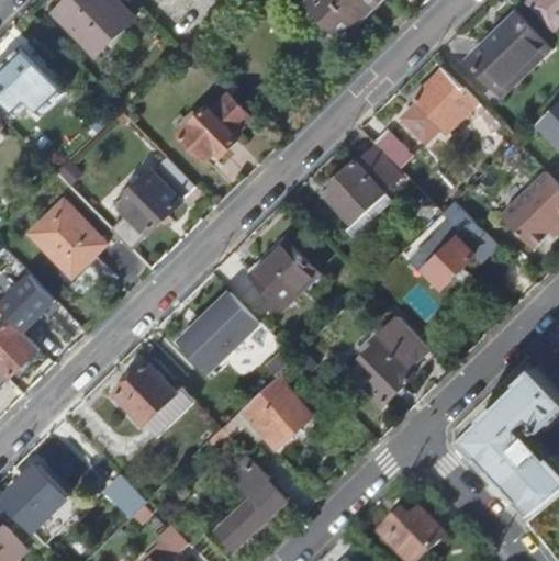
[(68,0),(56,12),(97,55),(134,19),(115,0),(68,0)]
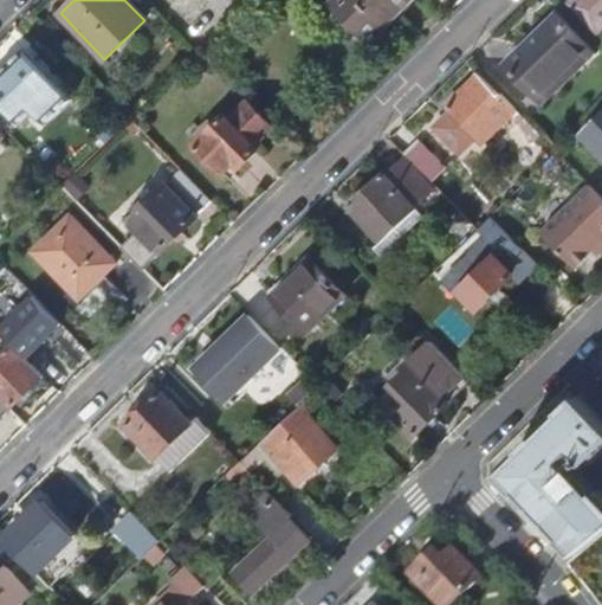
[(336,0),(330,7),(368,44),(413,0),(336,0)]
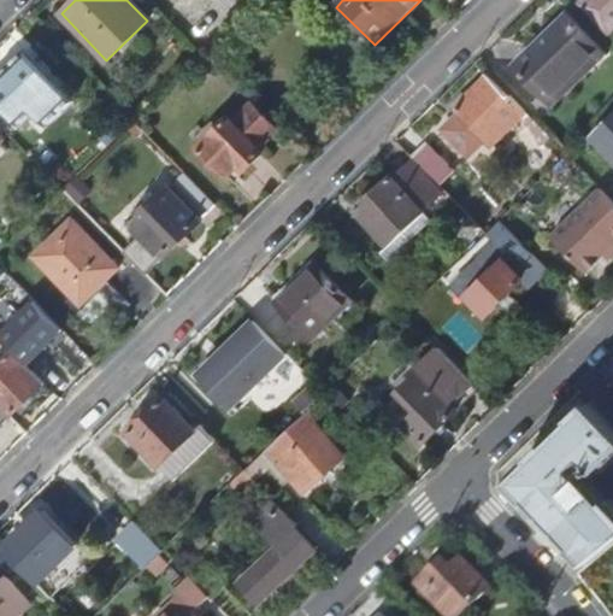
[(576,0),(575,3),(607,36),(612,30),(612,0),(576,0)]
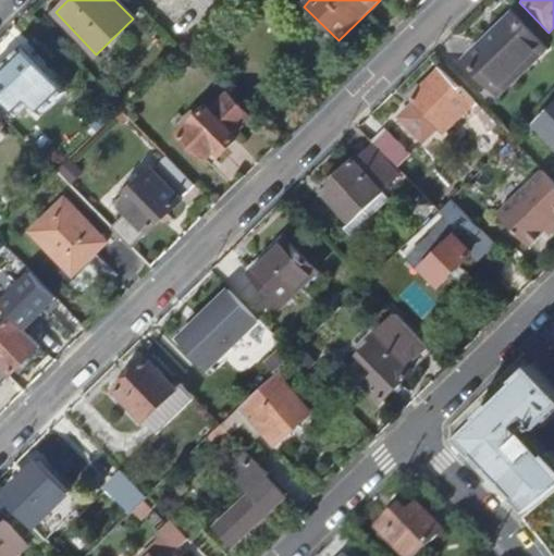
[(468,58),(495,87),(543,42),(515,13),(468,58)]
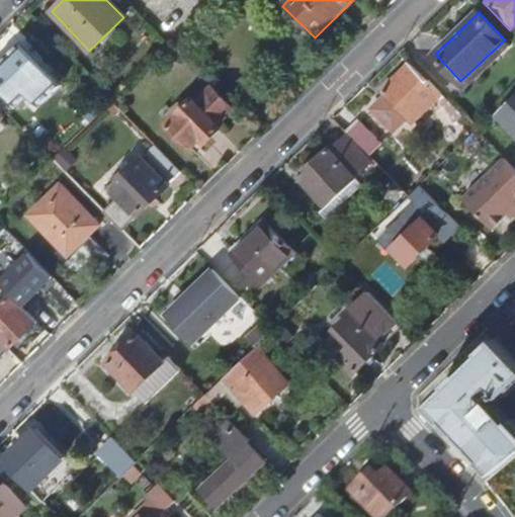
[(0,88),(16,105),(49,73),(19,42),(0,62),(0,88)]
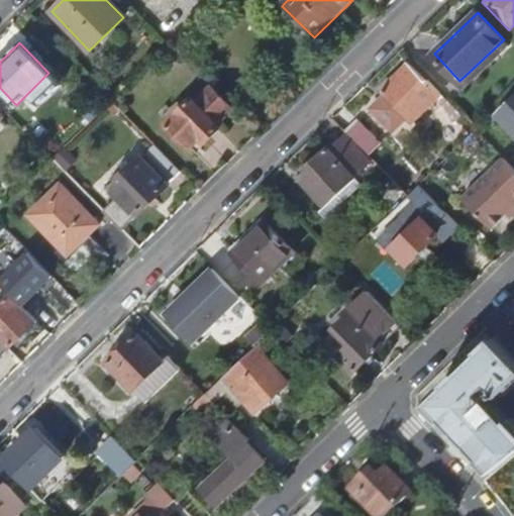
[(170,43),(160,54),(168,61),(177,50),(170,43)]
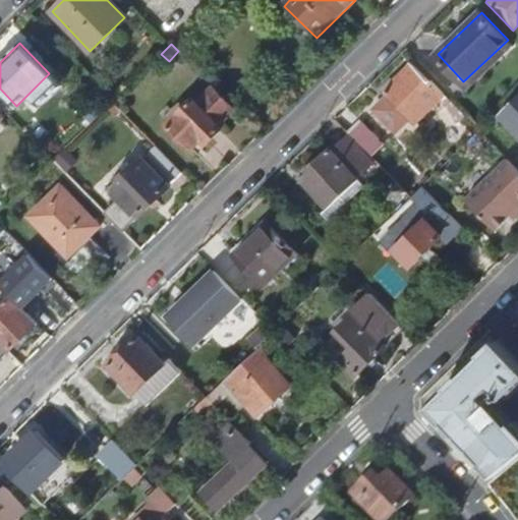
[(411,65),(385,92),(413,121),(439,95),(411,65)]
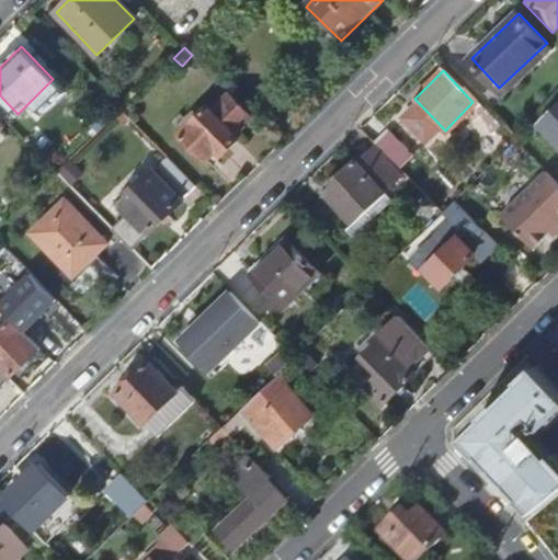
[(207,107),(179,135),(204,161),(217,149),(221,152),(236,138),(234,135),(252,116),(229,93),(211,112),(207,107)]
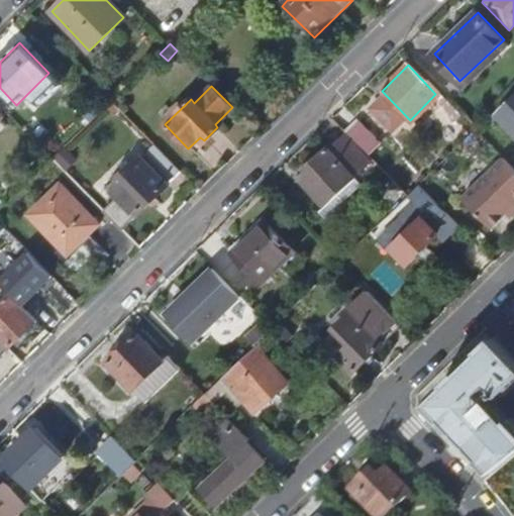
[(513,93),(492,115),(513,136),(513,93)]
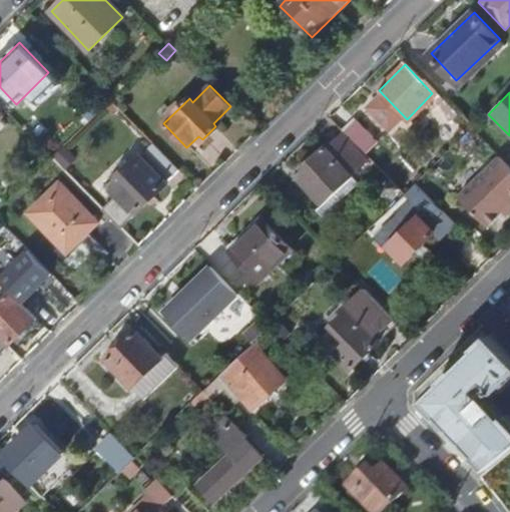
[(434,102),(451,120),(457,114),(440,97),(434,102)]
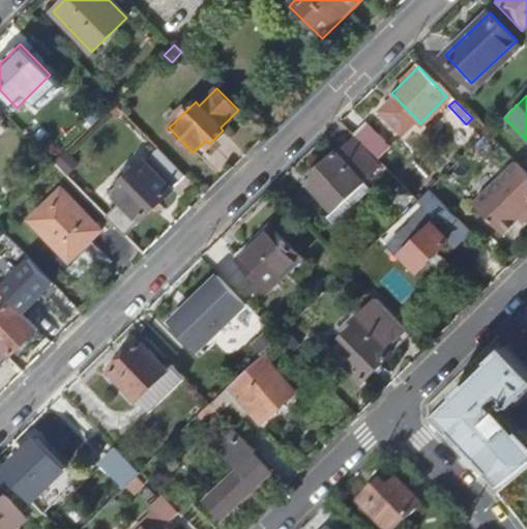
[(355,136),(376,157),(389,144),(368,122),(355,136)]
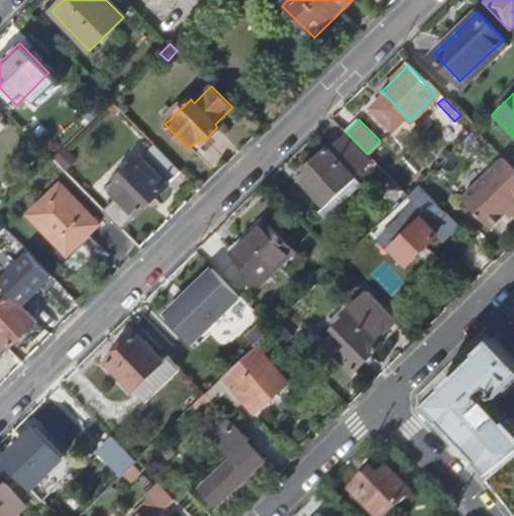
[(328,145),(299,175),(327,203),(356,176),(354,173),(371,159),(367,153),(346,132),(331,147),(328,145)]
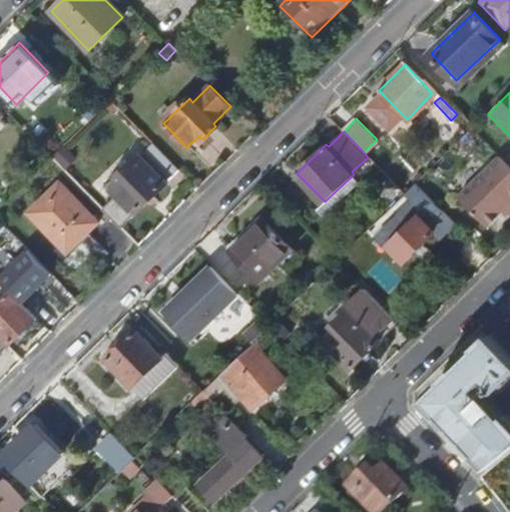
[(144,157),(167,180),(178,170),(155,146),(144,157)]
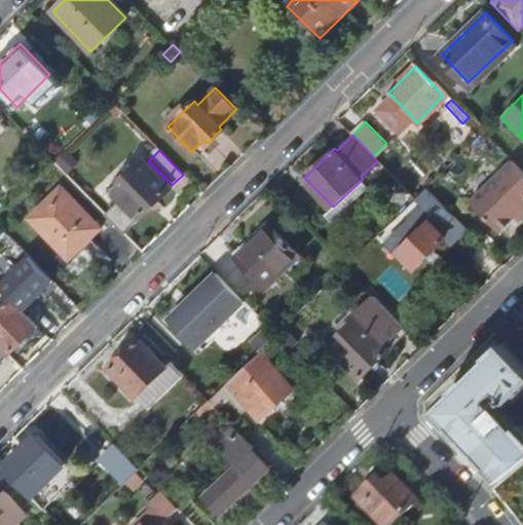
[(111,191),(119,199),(105,214),(123,233),(139,220),(170,190),(142,161),(111,191)]
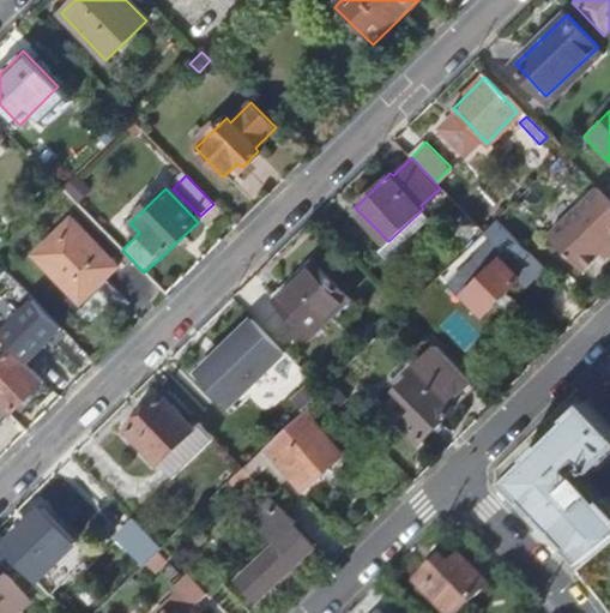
[(609,203),(597,188),(549,235),(584,271),(609,245),(609,203)]
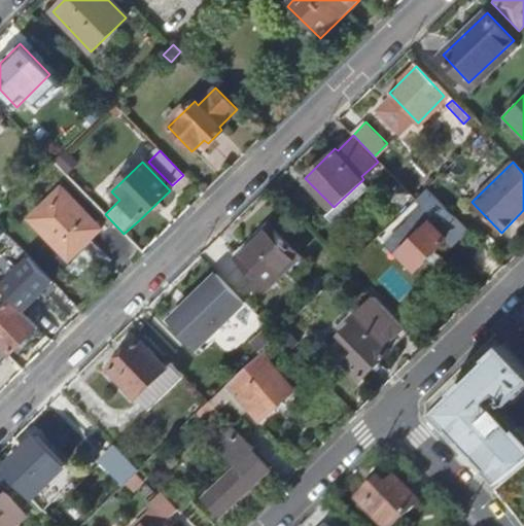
[(29,217),(68,259),(99,229),(60,187),(29,217)]
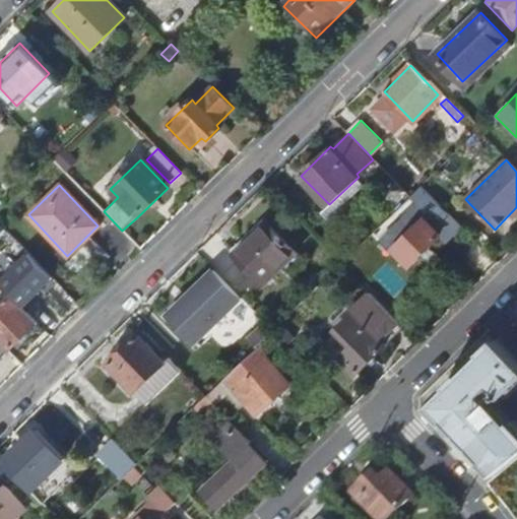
[(409,210),(386,232),(398,244),(391,250),(406,267),(437,239),(409,210)]
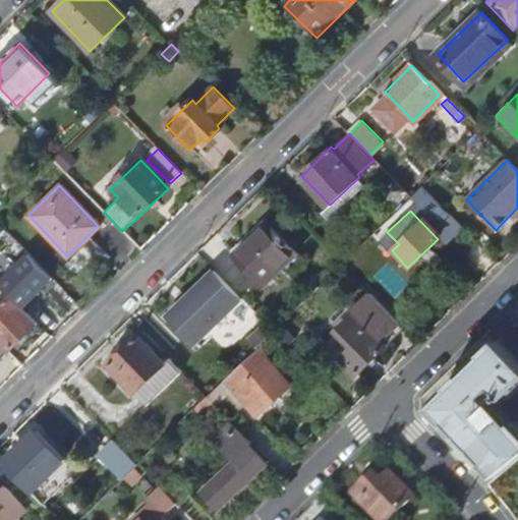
[(267,222),(234,252),(265,284),(296,252),(267,222)]
